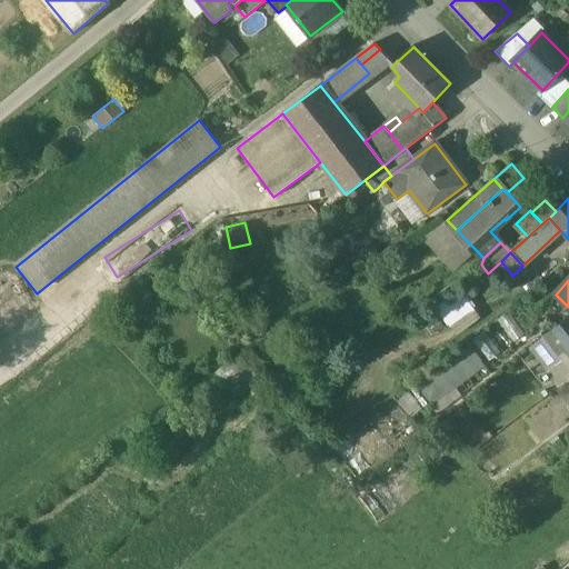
[(462,295),(440,311),(450,325),(472,309),(462,295)]
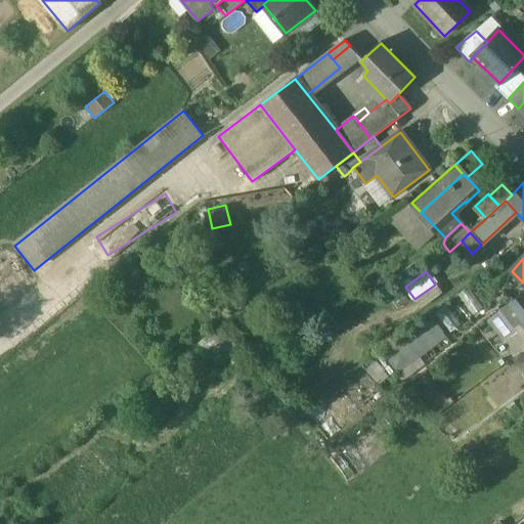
[(523,292),(501,311),(523,340),(523,292)]
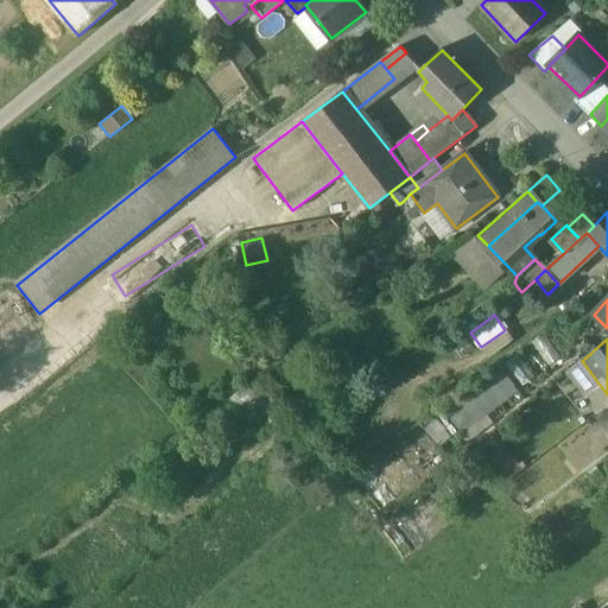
[(607,406),(607,394),(582,361),(567,373),(599,413),(607,406)]
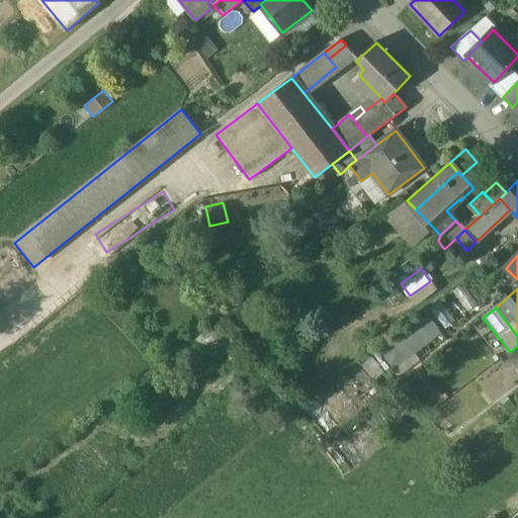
[(404,372),(438,330),(418,314),(383,356),(404,372)]
